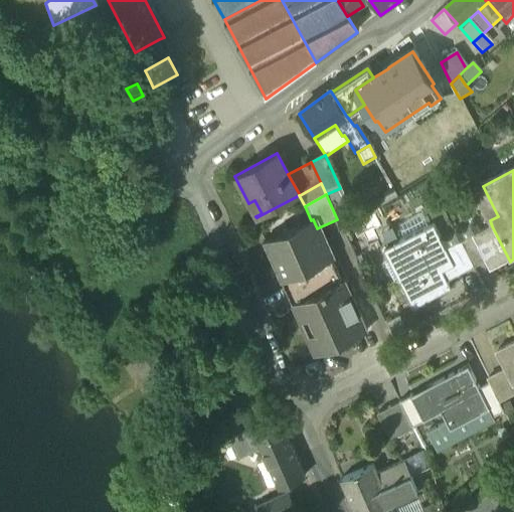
[(248,203),(255,216),(262,213),(254,200),(248,203)]
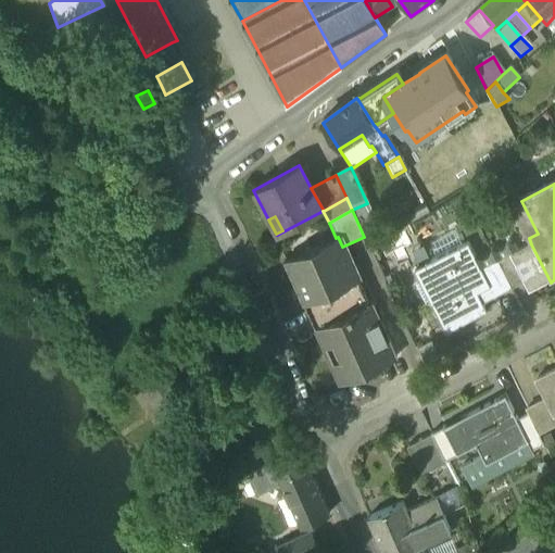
[(429,247),(436,261),(458,249),(452,236),(429,247)]
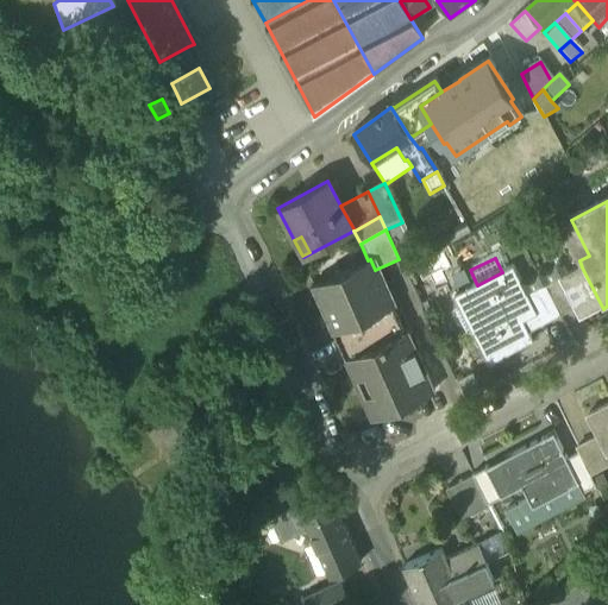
[(344,358),(345,360),(405,333),(375,270),(370,259),(368,260),(312,285),(311,285),(333,334),(337,333),(348,355),(344,358)]
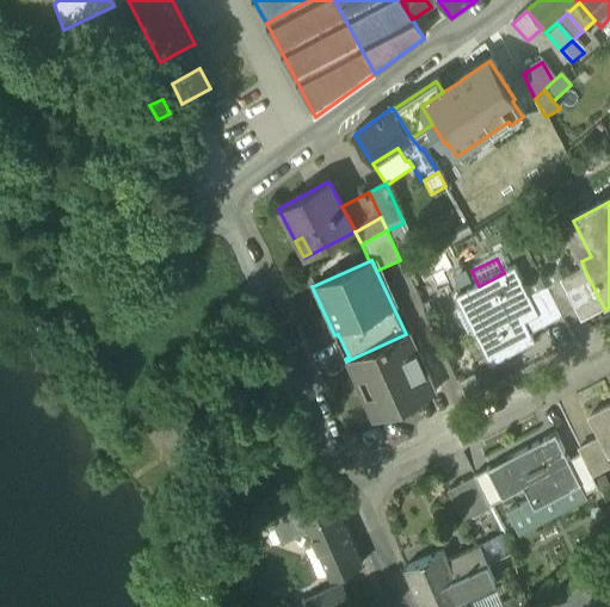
[(549,278),(540,274),(546,287),(561,279),(573,273),(556,265),(555,276),(549,278)]
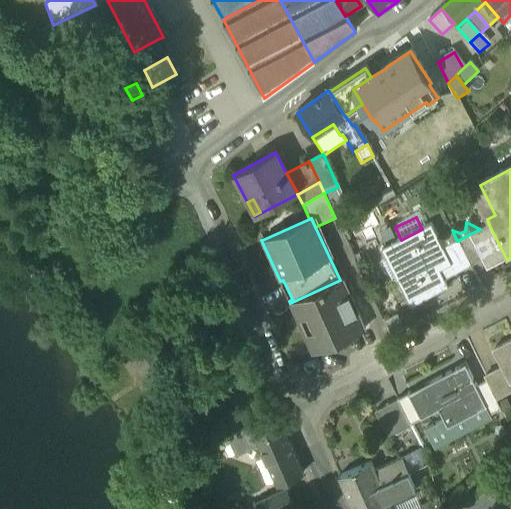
[(396,279),(410,307),(447,288),(443,280),(439,271),(450,265),(442,248),(436,238),(430,225),(422,229),(401,240),(397,242),(391,245),(405,275),(396,279)]
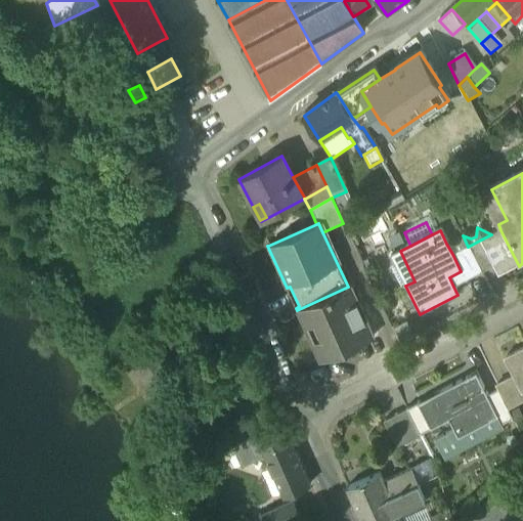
[(498,274),(518,264),(500,230),(491,234),(481,240),(494,266),(498,274)]
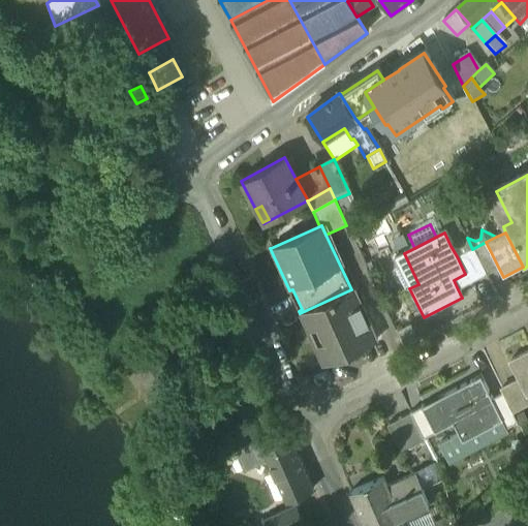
[(404,253),(410,250),(402,235),(392,241),(399,255),(404,253)]
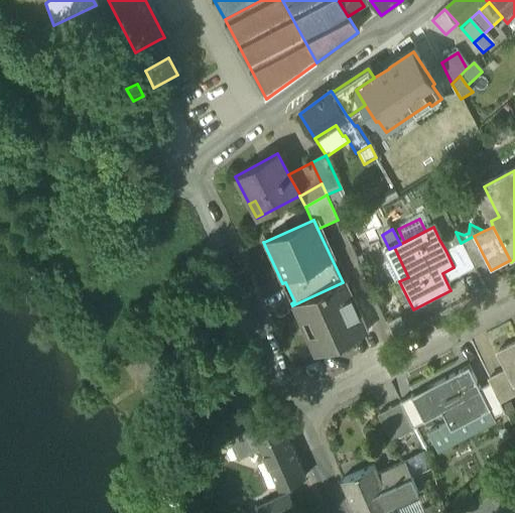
[(445,250),(461,243),(456,232),(453,240),(447,242),(439,240),(445,250)]
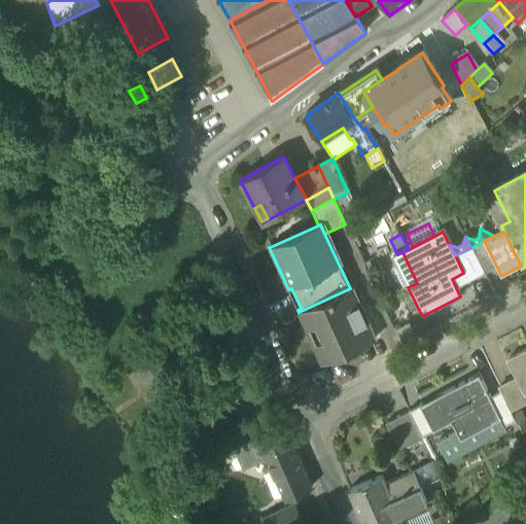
[(484,241),(470,248),(484,275),(497,268),(484,241)]
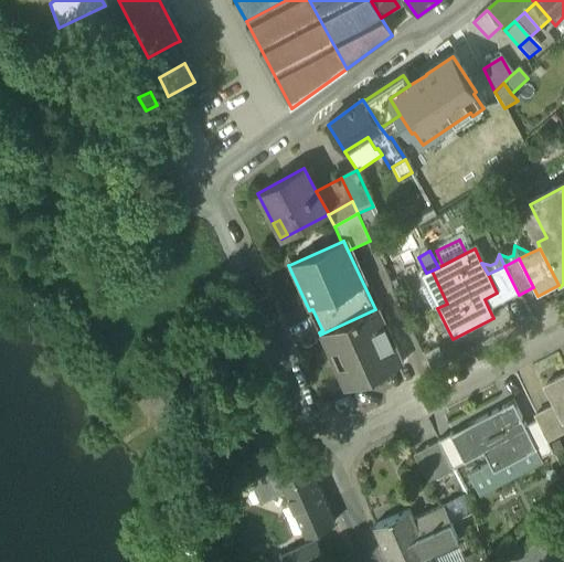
[(502,303),(519,295),(504,266),(488,274),(497,293),(502,303)]
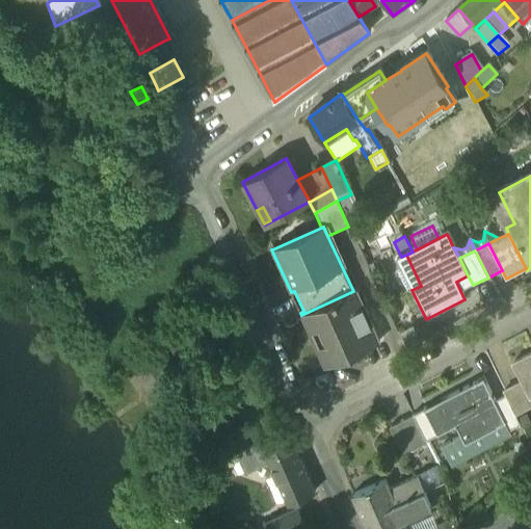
[(407,292),(412,290),(421,286),(406,255),(401,257),(396,260),(401,271),(398,273),(407,292)]
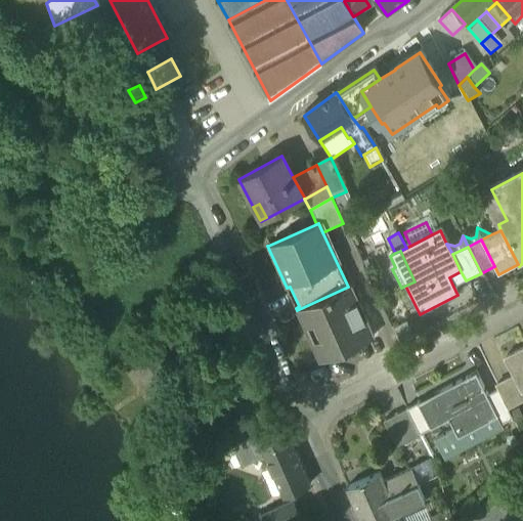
[(461,271),(449,277),(453,287),(466,280),(461,271)]
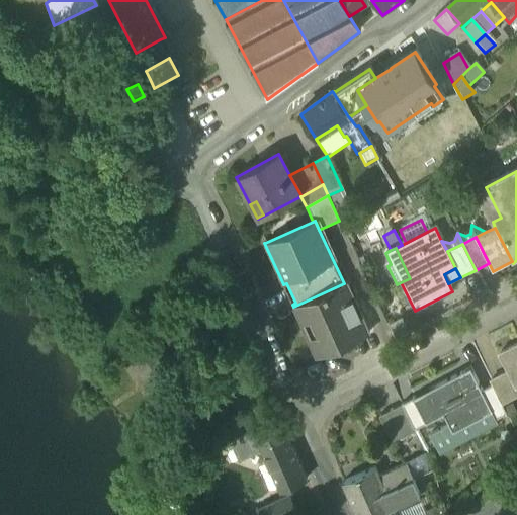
[(345,282),(344,283),(293,307),(317,358),(369,335),(345,282)]
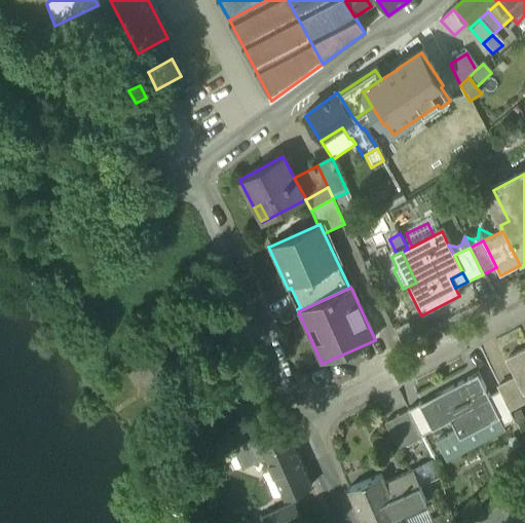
[(288,289),(297,309),(300,307),(291,288),(288,289)]
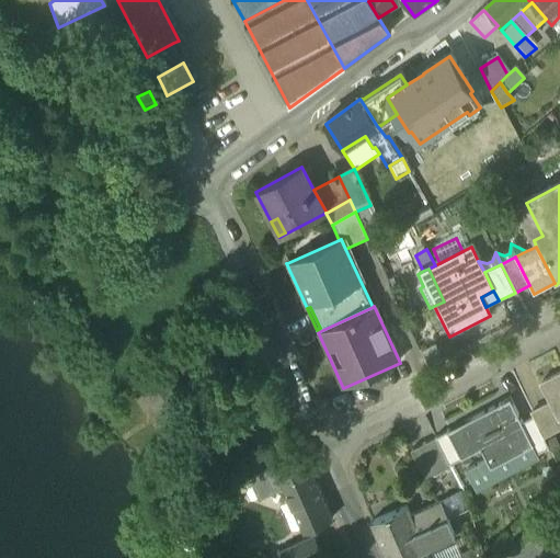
[(549,405),(558,422),(559,420),(559,375),(540,386),(549,405)]
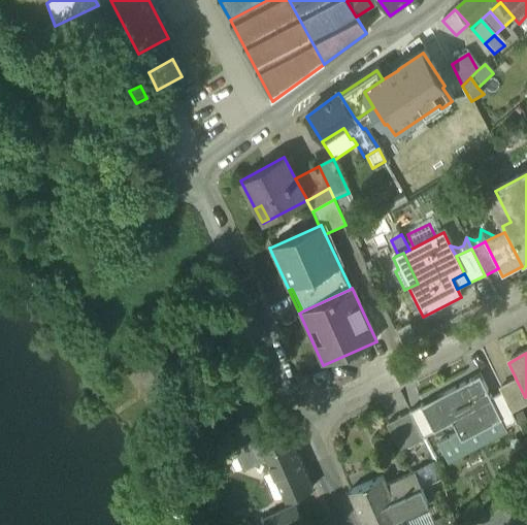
[(501,422),(502,422),(490,399),(480,378),(420,406),(433,432),(452,424),(457,433),(461,443),(501,422)]
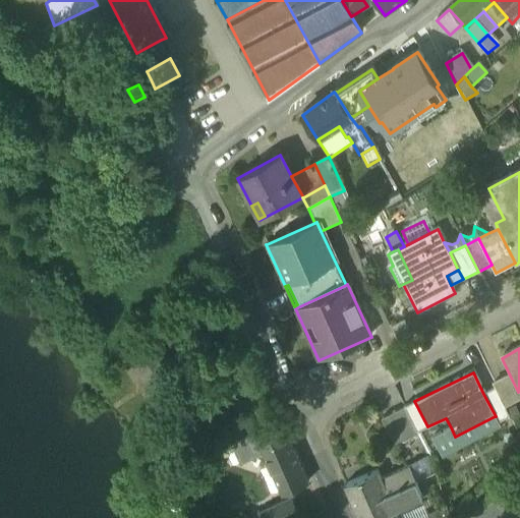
[(495,389),(504,406),(519,398),(519,394),(518,392),(510,376),(493,385),(495,389)]
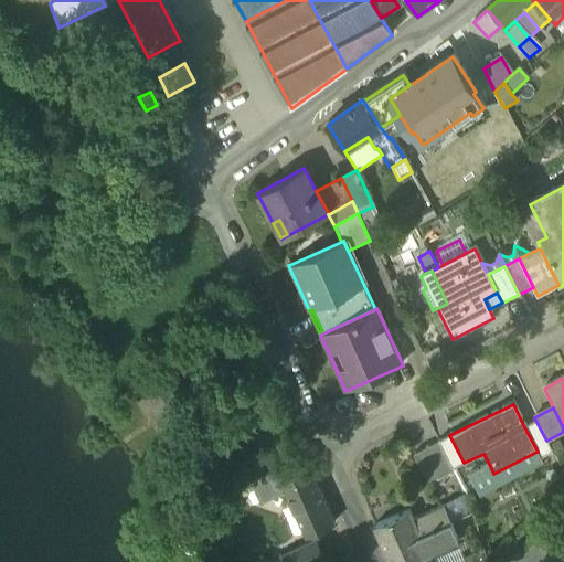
[(552,453),(546,441),(536,422),(524,427),(538,452),(536,452),(540,459),(541,459),(552,453)]
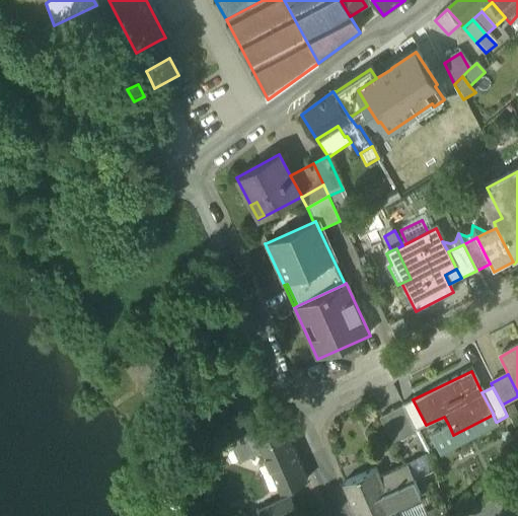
[(415,431),(426,425),(413,399),(402,406),(402,407),(415,431)]
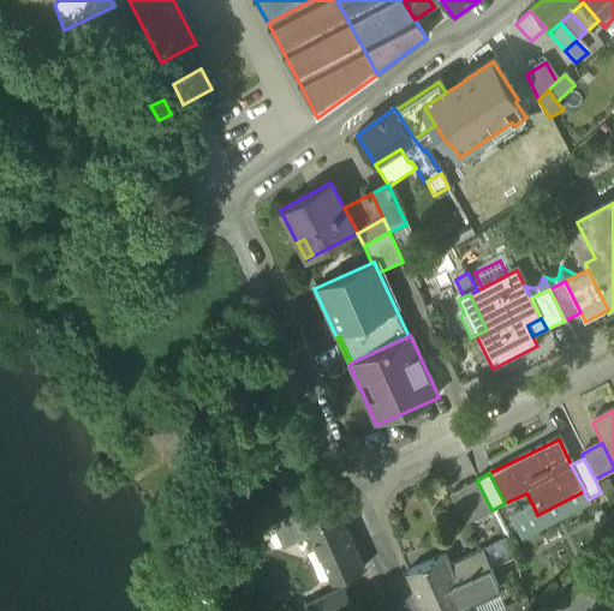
[(448,496),(464,526),(493,511),(492,510),(477,481),(448,496)]
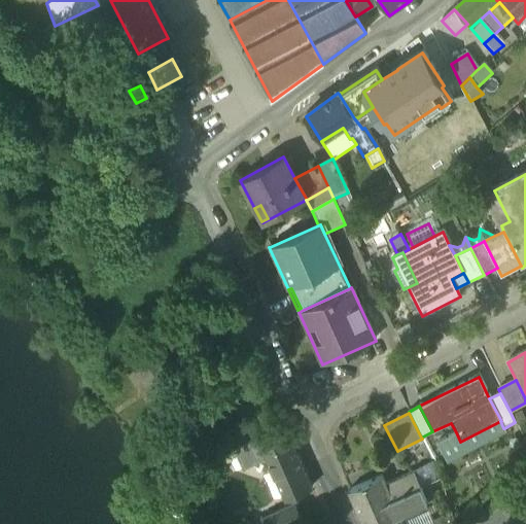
[(460,442),(456,432),(437,442),(448,462),(506,432),(504,428),(503,428),(500,421),(460,442)]
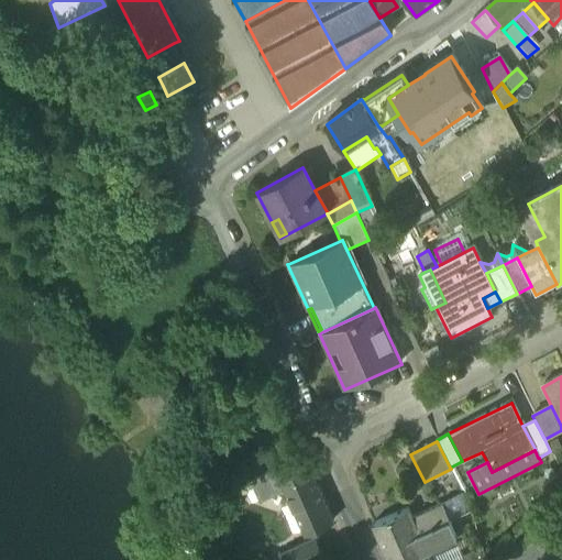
[(301,454),(275,469),(252,482),(262,503),(285,492),(305,536),(332,524),(323,504),(301,454)]
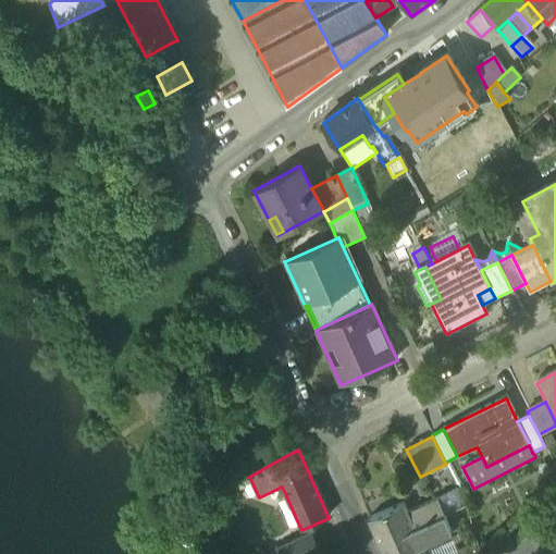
[(435,497),(436,501),(443,517),(464,508),(455,490),(435,497)]
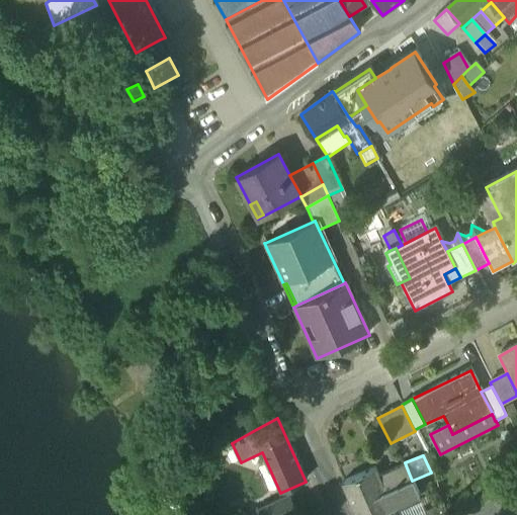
[(406,465),(377,478),(384,493),(412,481),(406,465)]
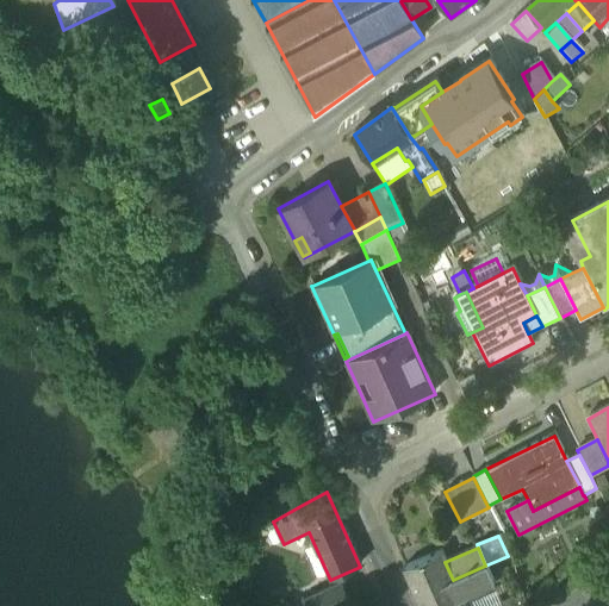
[(415,597),(453,580),(445,562),(441,553),(403,569),(415,597)]
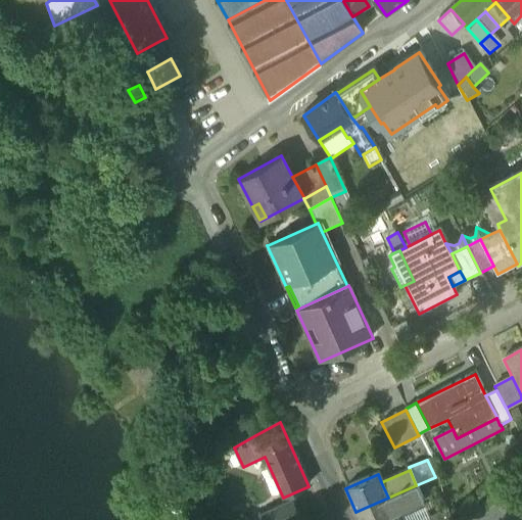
[(423,500),(416,485),(388,498),(356,512),(360,519),(398,519),(397,517),(394,512),(423,500)]
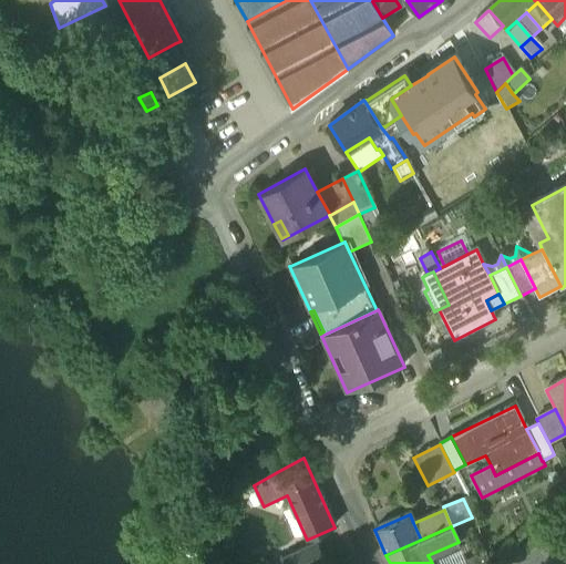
[(280,560),(281,563),(326,563),(317,543),(280,560)]
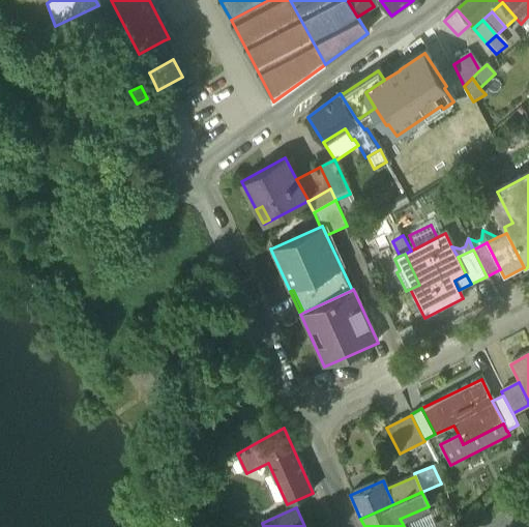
[(431,511),(403,524),(404,526),(430,526),(436,524),(431,511)]
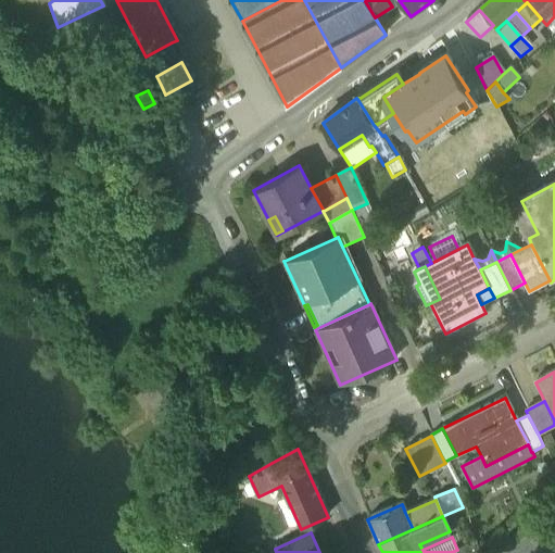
[(479,552),(476,542),(457,550),(451,552),(479,552)]
